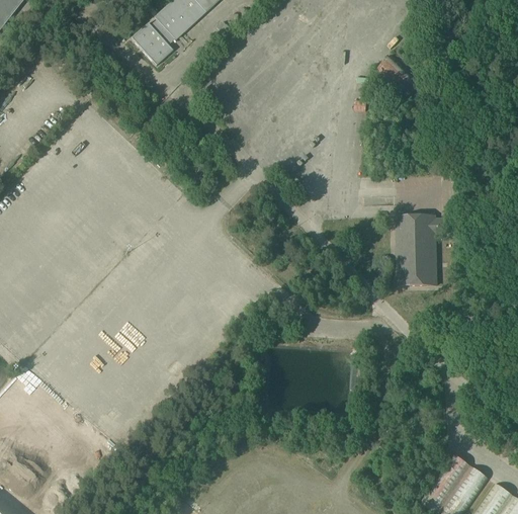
[(0,0),(0,28),(8,18),(18,5),(22,0),(0,0)]
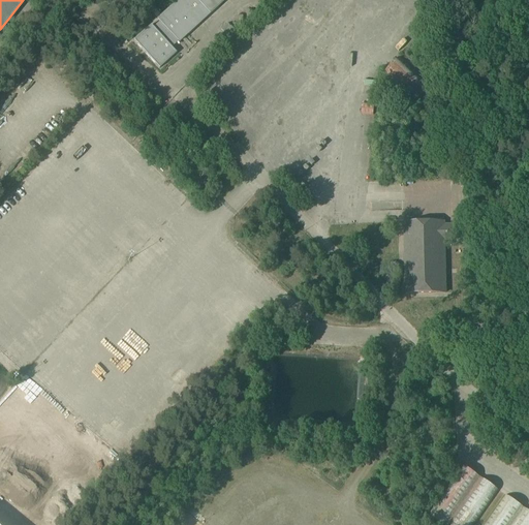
[(174,0),(158,14),(160,18),(154,24),(151,22),(134,37),(159,65),(177,50),(172,43),(178,37),(180,39),(222,0),(174,0)]
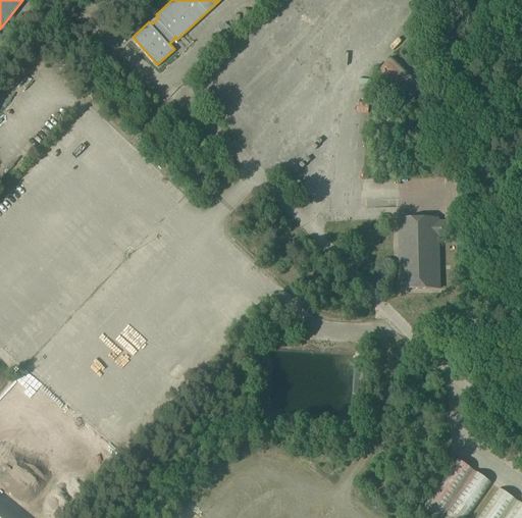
[(395,53),(379,69),(419,108),(434,92),(395,53)]
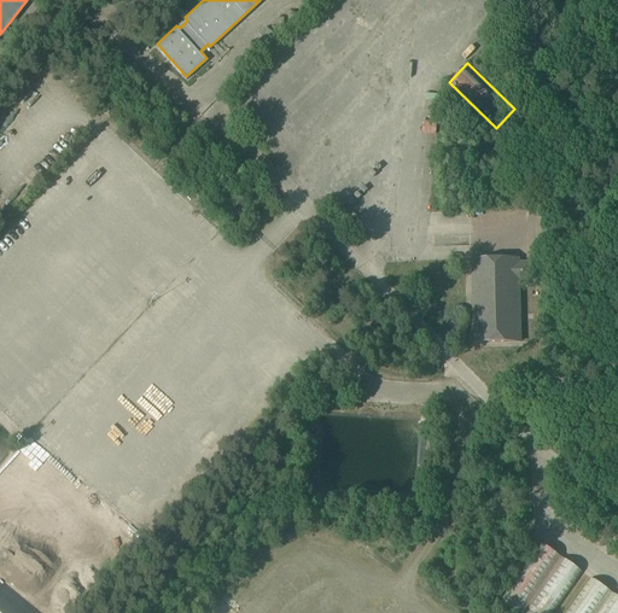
[(520,255),(471,256),(473,340),(523,339),(523,304),(526,304),(526,301),(522,302),(522,298),(528,298),(528,290),(522,290),(522,279),(535,278),(534,257),(522,258),(520,255)]
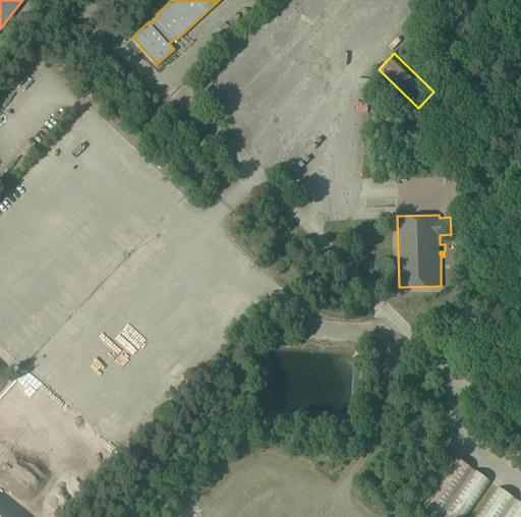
[(464,516),(491,480),(455,455),(420,503),(440,516),(464,516)]
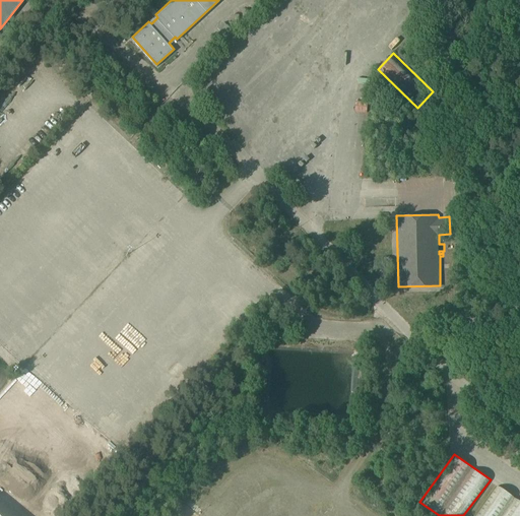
[(519,515),(519,500),(497,484),(473,515),(519,515)]
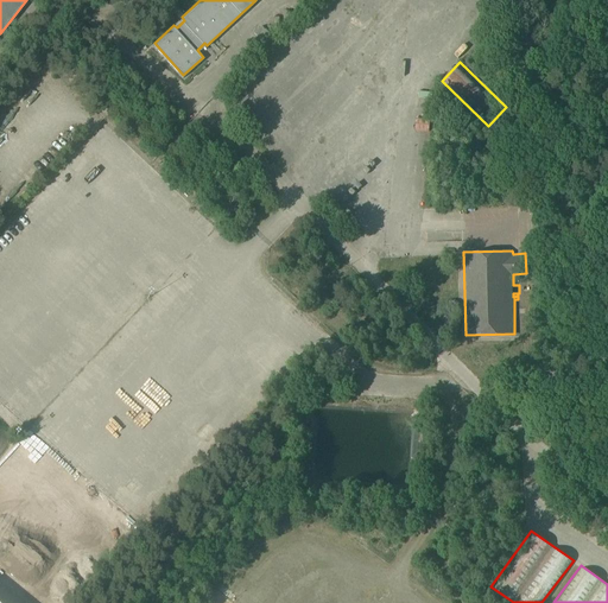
All buildings are outlined.
